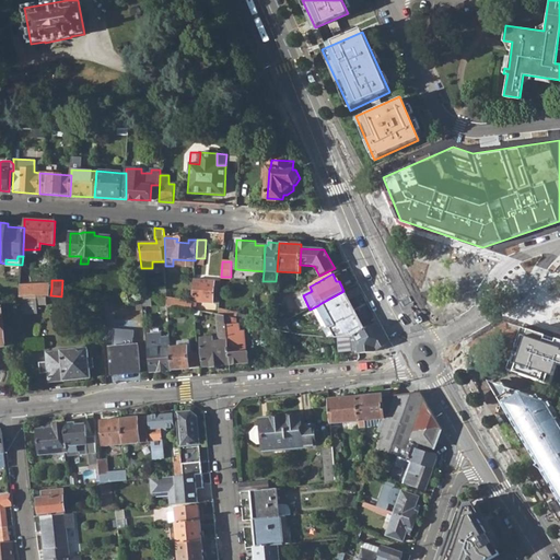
[(216,281),(194,280),(193,302),(193,303),(191,310),(196,311),(197,302),(220,303),(221,286),(216,284),(216,281)]
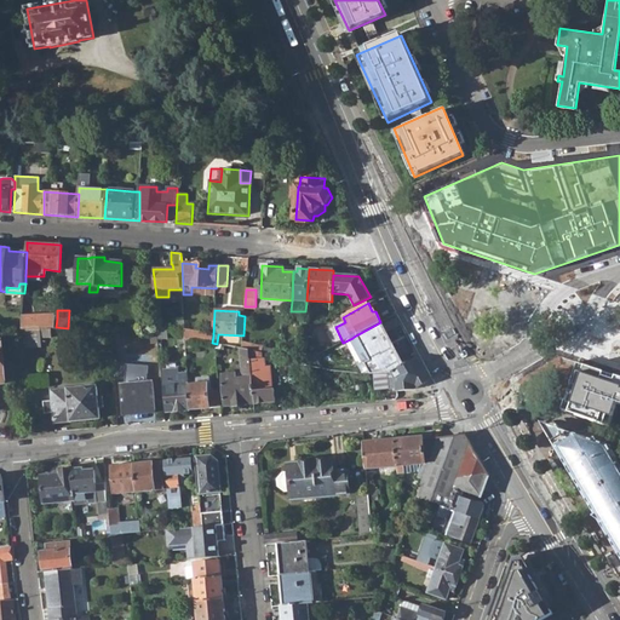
[(56,327),(57,319),(51,319),(51,315),(23,316),(23,328),(52,327),(56,327)]
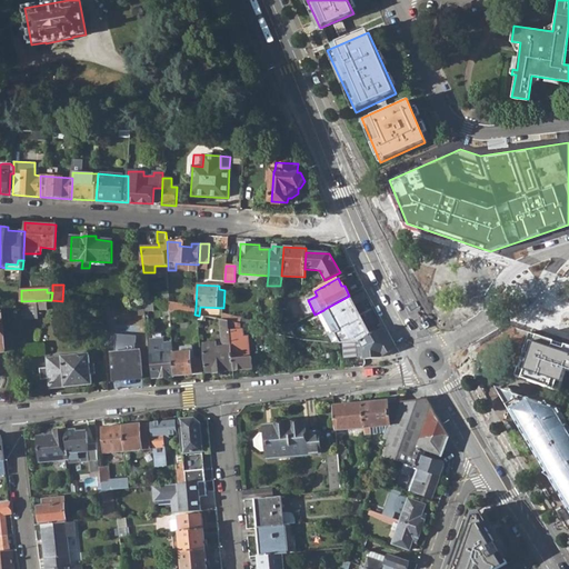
[(177,312),(195,315),(196,308),(176,305),(175,293),(169,293),(171,311),(177,312)]
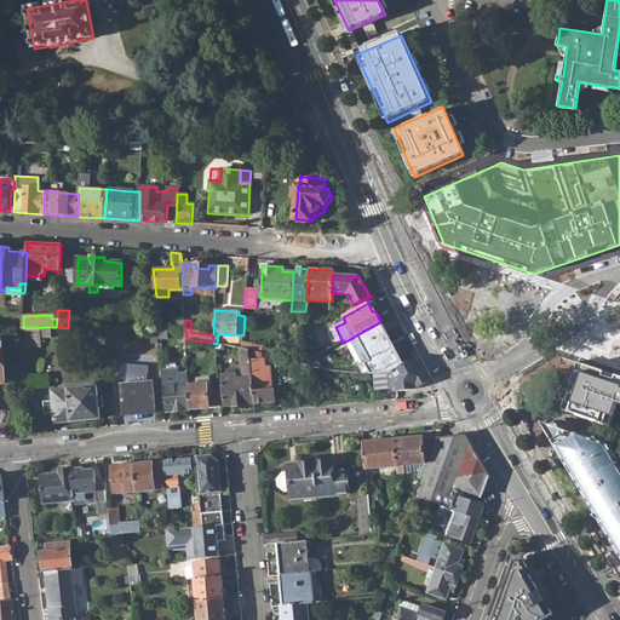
[(391,373),(403,366),(380,322),(354,337),(352,338),(369,374),(373,374),(391,373)]
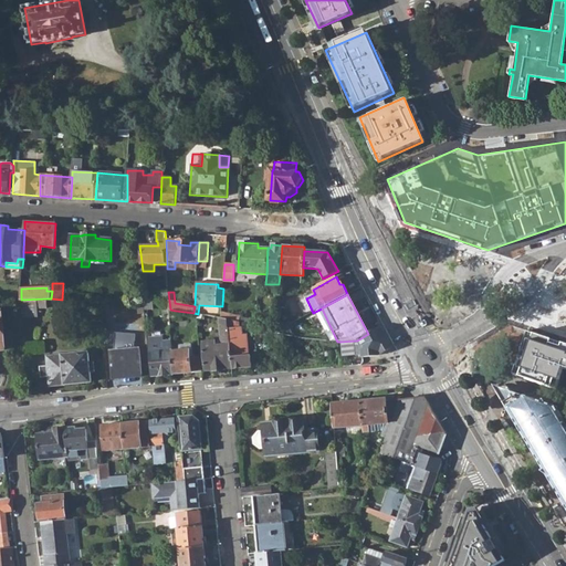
[(18,301),(20,318),(39,316),(39,308),(48,307),(48,299),(21,300),(18,301)]
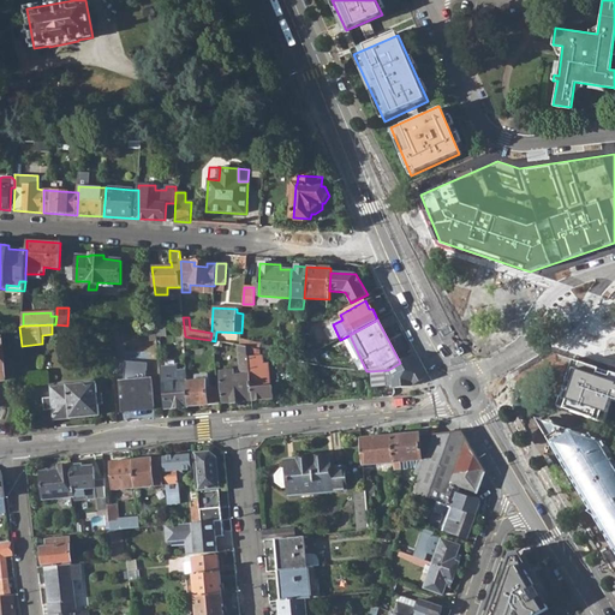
[(166,324),(156,324),(157,332),(157,335),(167,335),(166,324)]
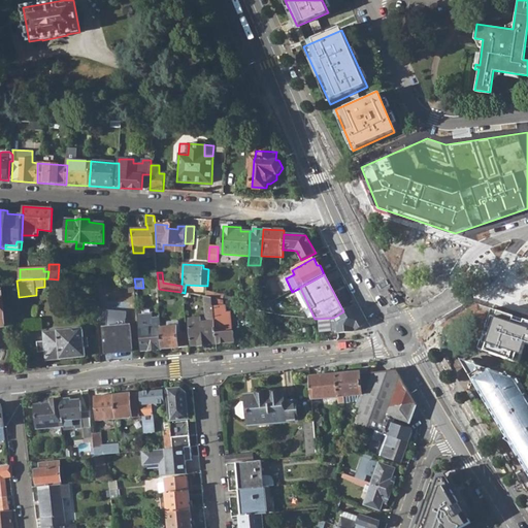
[(223,301),(237,305),(239,300),(207,290),(206,297),(212,298),(223,301)]
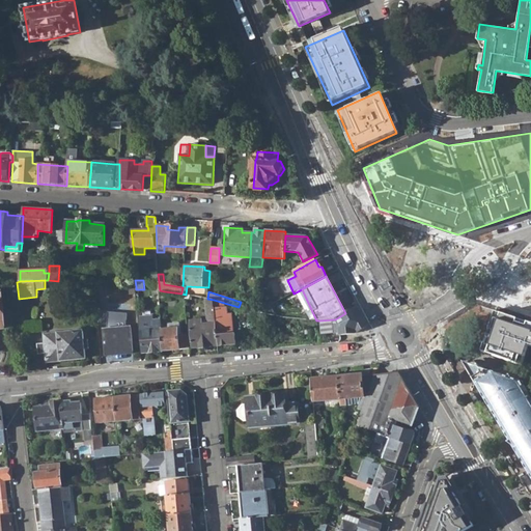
[(190,322),(193,348),(218,346),(214,300),(207,299),(206,298),(208,324),(203,325),(202,320),(190,322)]
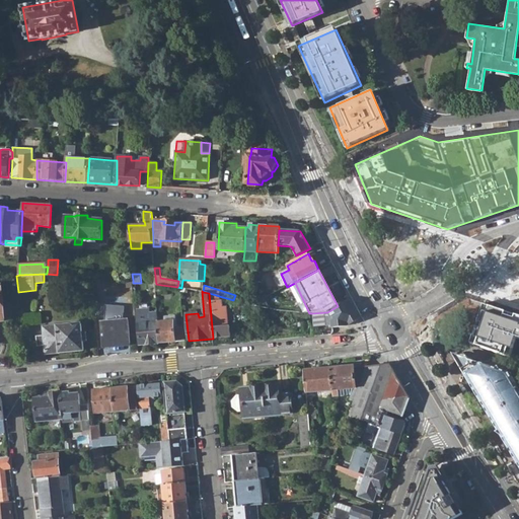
[(220,301),(219,296),(209,293),(213,339),(231,337),(230,326),(228,327),(226,307),(222,308),(222,301),(220,301)]
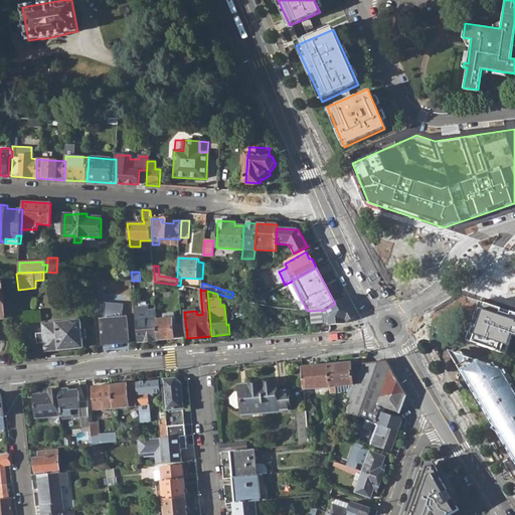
[(329,323),(329,325),(345,324),(358,315),(348,296),(335,304),(325,310),(310,311),(312,325),(329,323)]
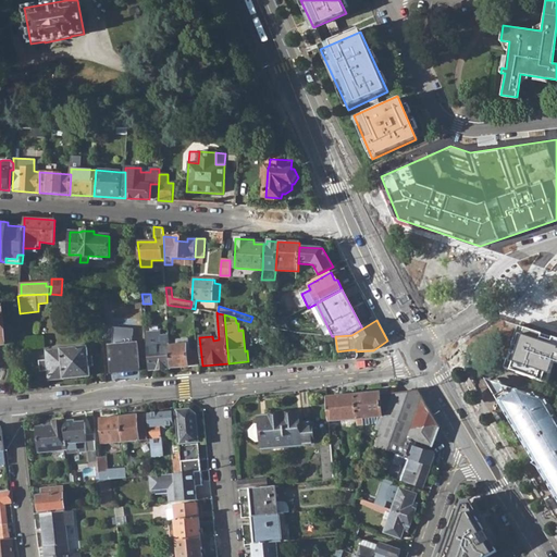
[(256,332),(277,337),(279,330),(268,326),(259,324),(257,324),(256,332)]
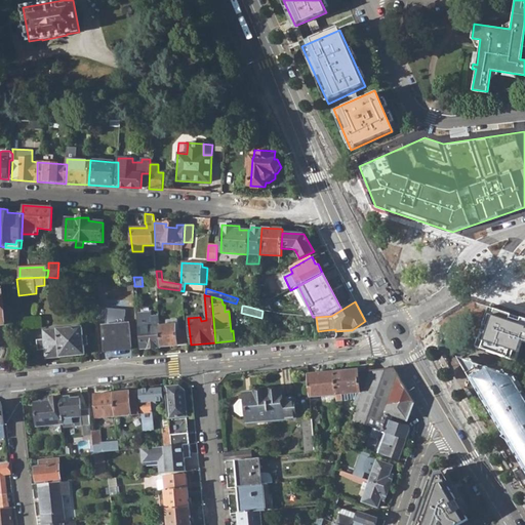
[(524,318),(491,308),(477,348),(512,359),(518,340),(524,342),(524,318)]
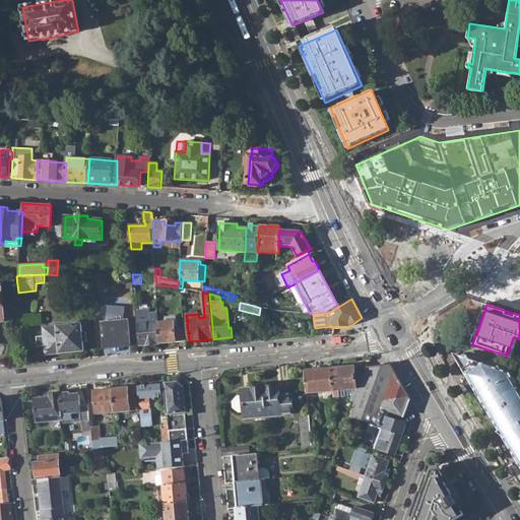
[(149,310),(137,310),(139,345),(159,344),(158,323),(158,313),(150,314),(149,310)]
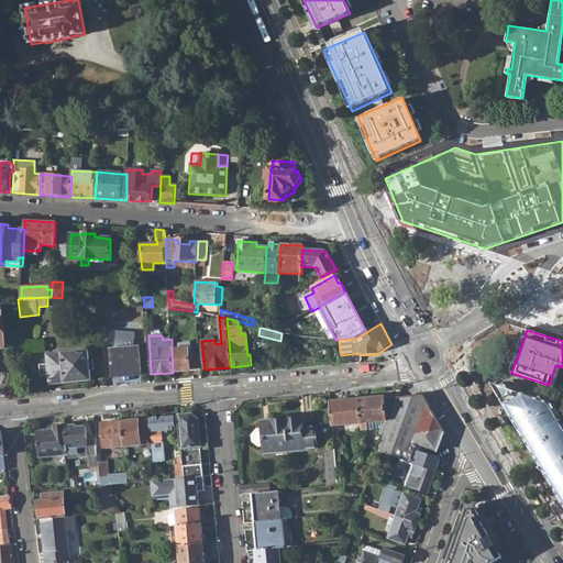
[(179,349),(172,350),(173,373),(200,371),(199,354),(190,354),(189,348),(191,348),(190,342),(179,344),(179,349)]
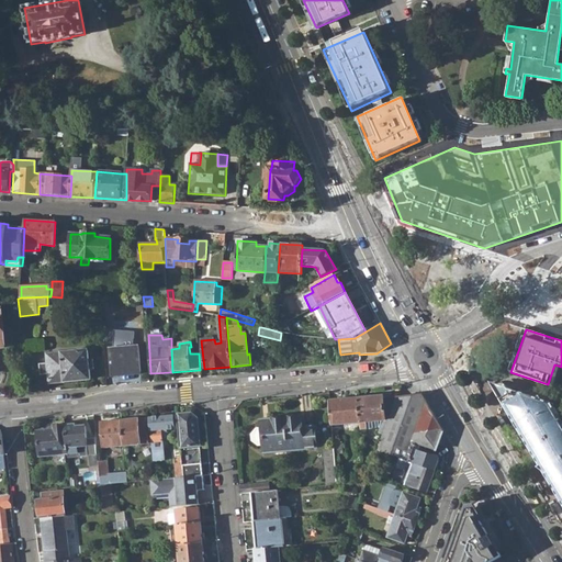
[(110,349),(112,374),(141,372),(138,346),(110,349)]
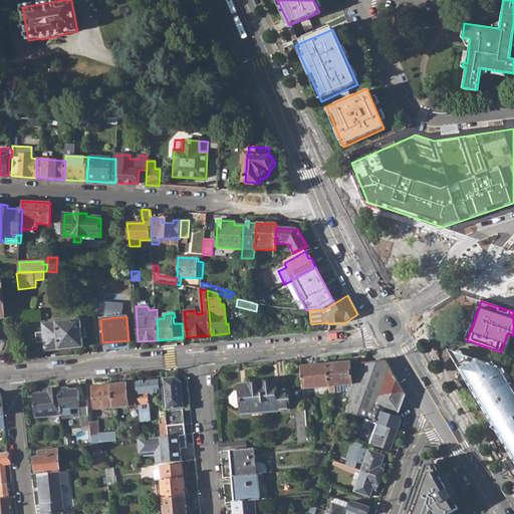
[(45,342),(46,351),(83,347),(80,321),(43,324),(43,332),(37,333),(38,343),(45,342)]
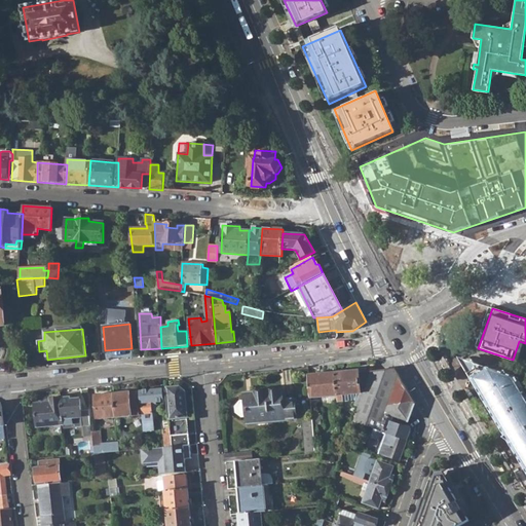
[(386,433),(406,440),(410,429),(391,421),(393,415),(409,422),(416,405),(395,370),(372,372),(371,373),(365,393),(354,422),(365,426),(383,431),(386,433)]
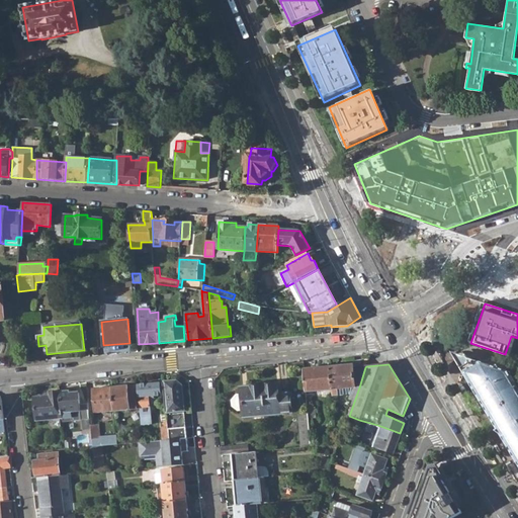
[(517,392),(507,373),(477,364),(460,373),(496,432),(517,471),(517,392)]
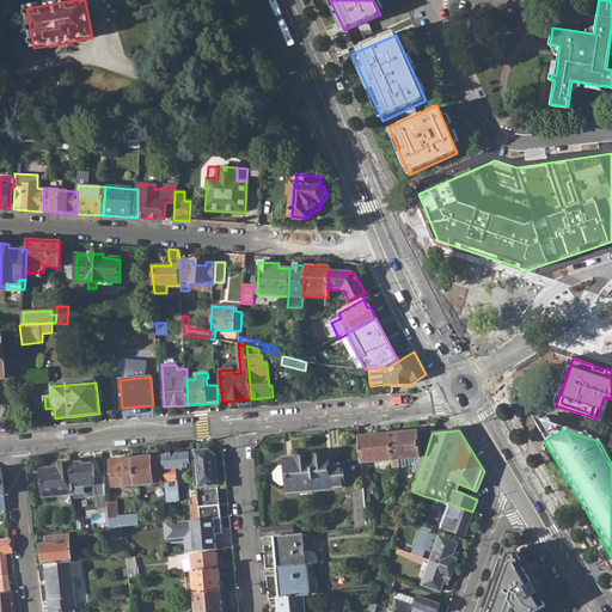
[(398,460),(424,458),(432,434),(418,435),(418,432),(390,434),(393,461),(393,469),(399,467),(398,460)]
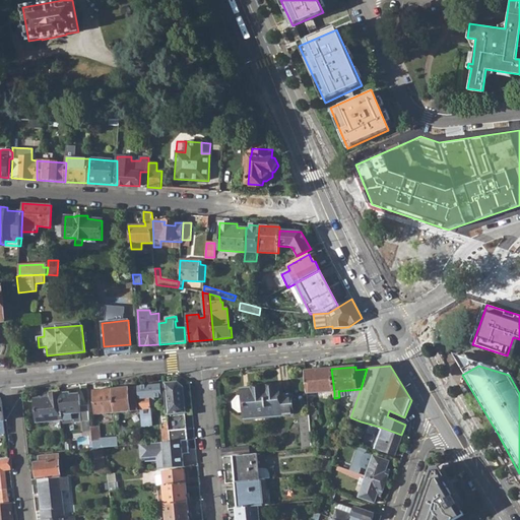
[(308,394),(334,392),(331,369),(306,372),(308,394)]
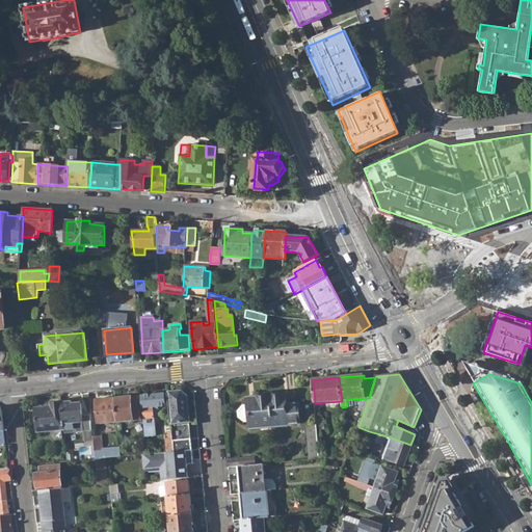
[(168,394),(171,424),(189,422),(187,397),(181,393),(168,394)]
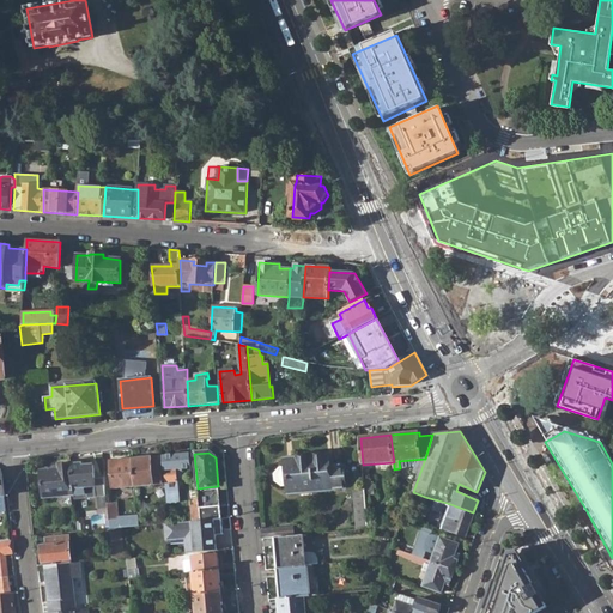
[(164,456),(167,486),(168,504),(177,503),(180,499),(177,479),(183,479),(182,469),(192,469),(190,454),(164,456)]
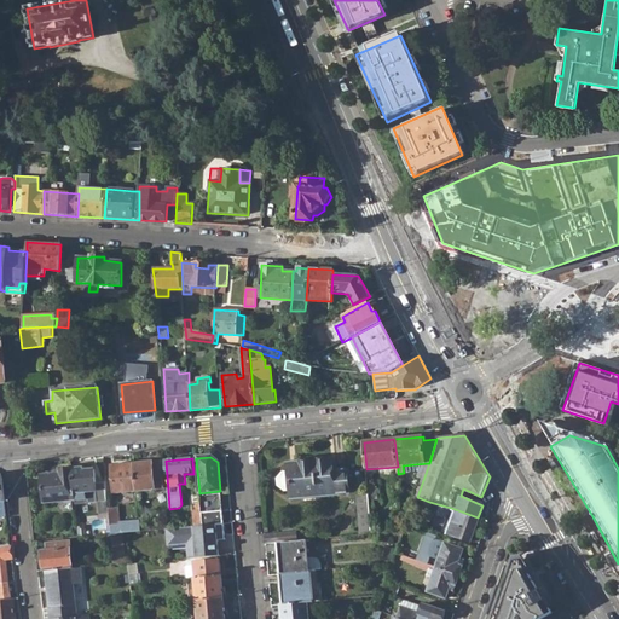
[(291,491),(293,498),(350,493),(347,470),(333,472),(331,460),(289,464),(289,472),(283,473),(277,480),(278,487),(285,491),(291,491)]
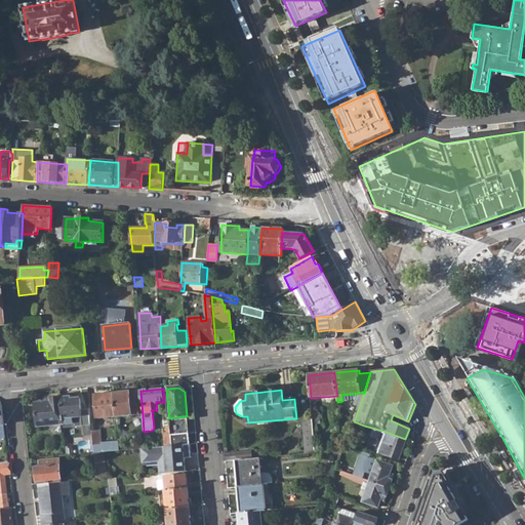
[(114,393),(117,416),(139,414),(137,391),(114,393)]
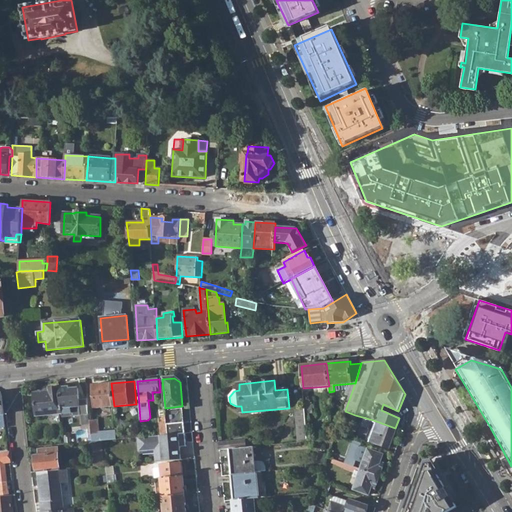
[(98,408),(99,411),(108,411),(108,407),(114,406),(111,383),(92,385),(95,408),(98,408)]
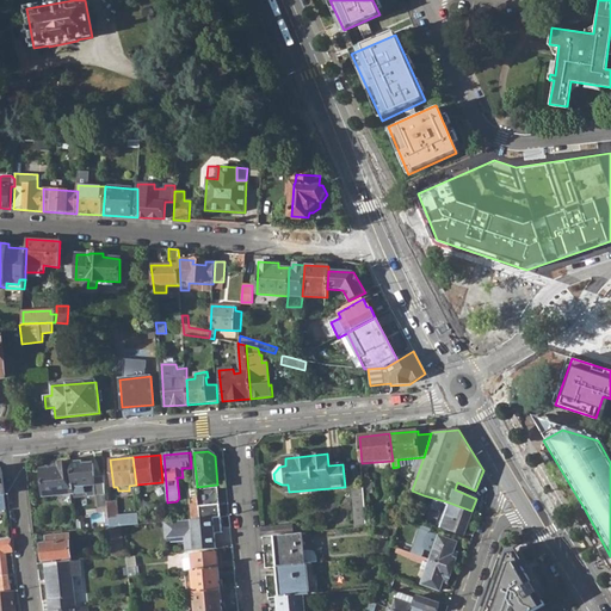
[(74,493),(74,498),(86,497),(85,489),(93,488),(93,485),(96,485),(93,464),(82,466),(82,462),(71,463),(74,493)]
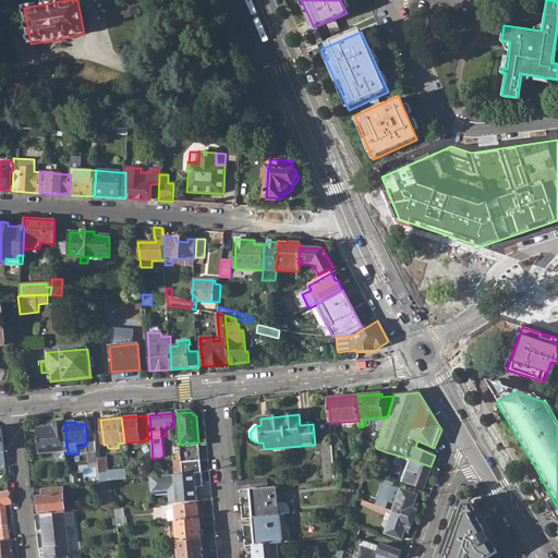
[(40,453),(68,450),(64,423),(55,424),(53,426),(38,428),(40,453)]
